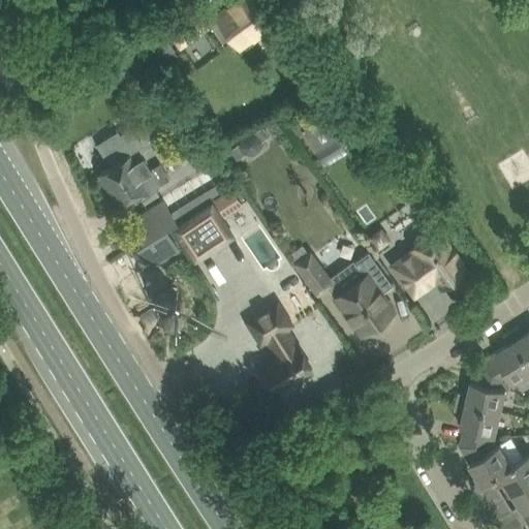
[(224,11),(222,8),(215,13),(240,45),(276,19),(261,0),(232,0),(228,3),(230,6),(224,11)]
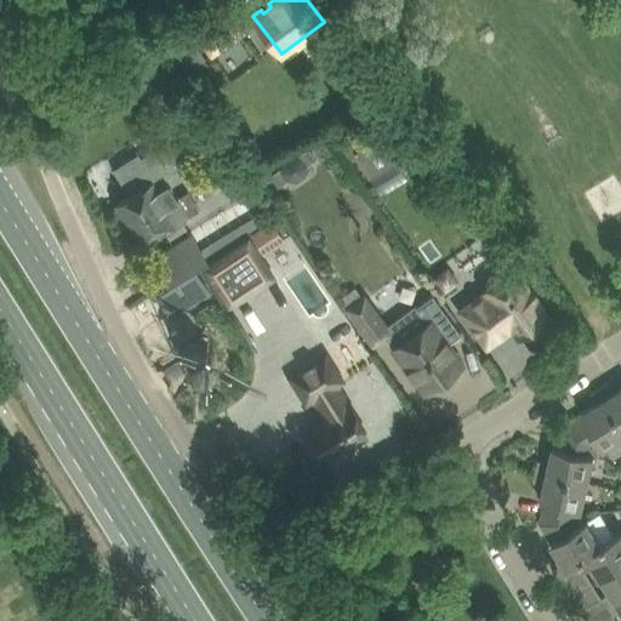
[(197,32),(211,52),(248,27),(232,6),(197,32)]
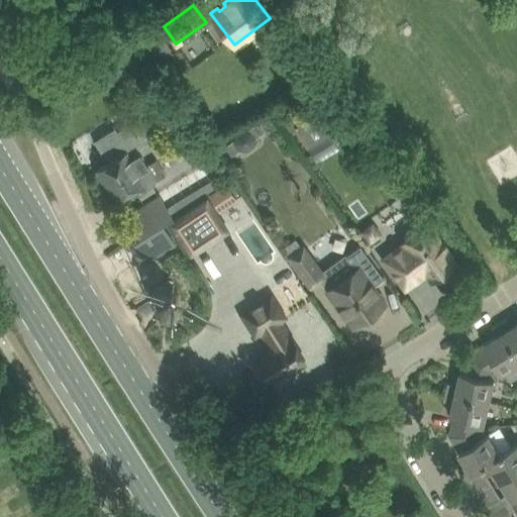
[(159,31),(145,40),(158,58),(171,47),(159,31)]
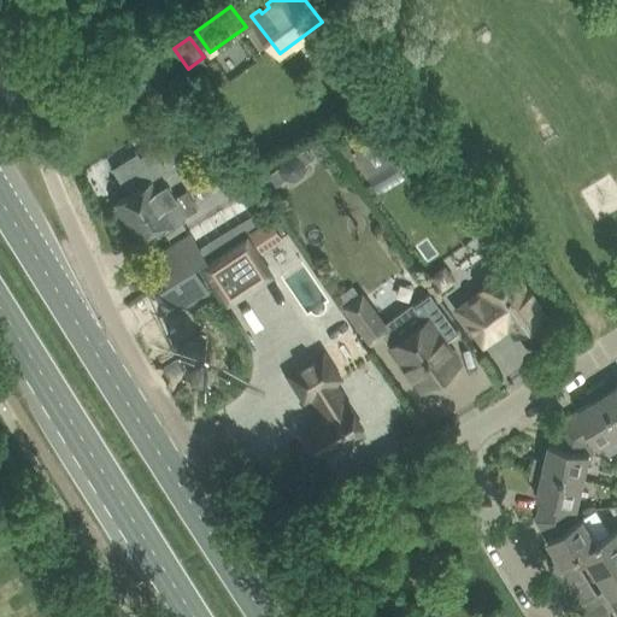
[(398,110),(340,146),(346,158),(351,154),(360,169),(366,178),(397,159),(391,151),(388,146),(412,131),(398,110)]
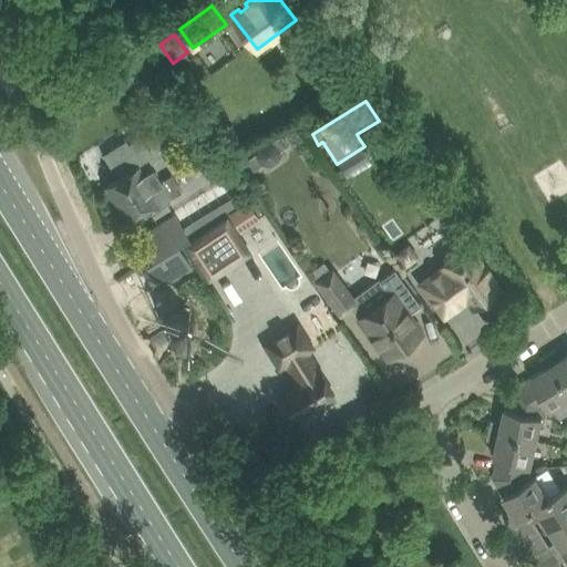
[(257,154),(247,161),(254,171),(263,164),(271,165),(279,160),(281,151),(289,144),(281,135),(271,143),(266,142),(258,147),(257,154)]
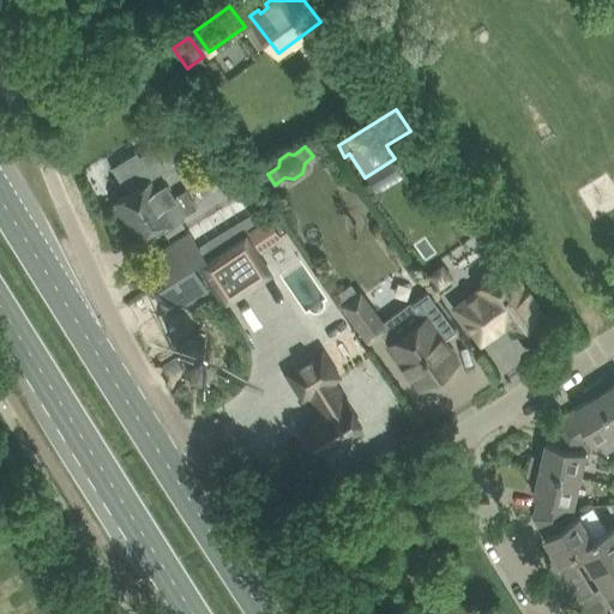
[(130,193),(116,202),(118,204),(115,205),(122,218),(126,216),(137,234),(156,222),(161,229),(173,221),(185,214),(174,197),(166,181),(162,175),(167,173),(152,149),(139,157),(137,152),(113,167),(130,193)]
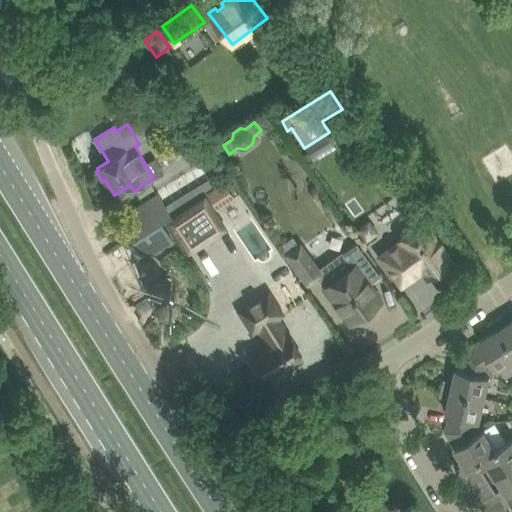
[(390,162),(377,171),(397,197),(410,188),(390,162)]
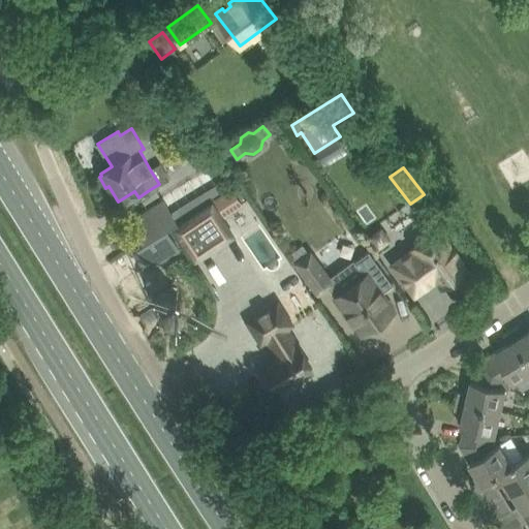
[(231,187),(213,198),(225,217),(243,206),(231,187)]
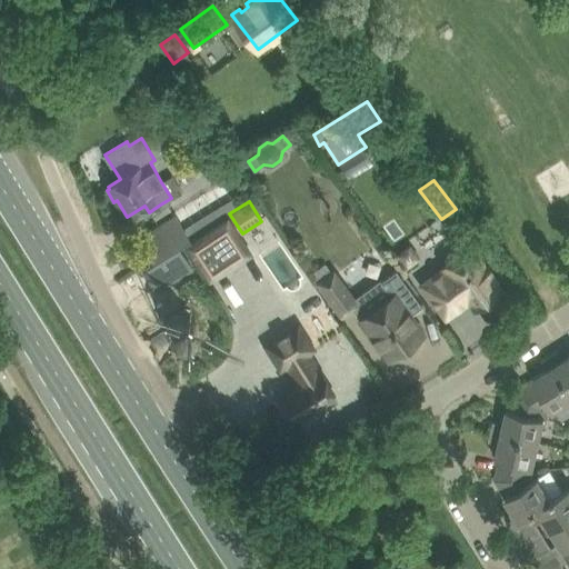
[(175,215),(140,236),(147,248),(155,259),(167,279),(206,278),(183,245),(182,243),(190,238),(175,215)]
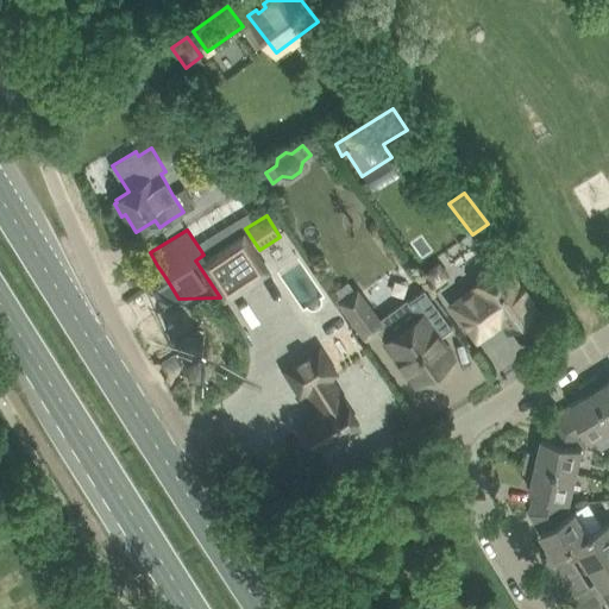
[(202,263),(225,297),(267,270),(244,236),(202,263)]
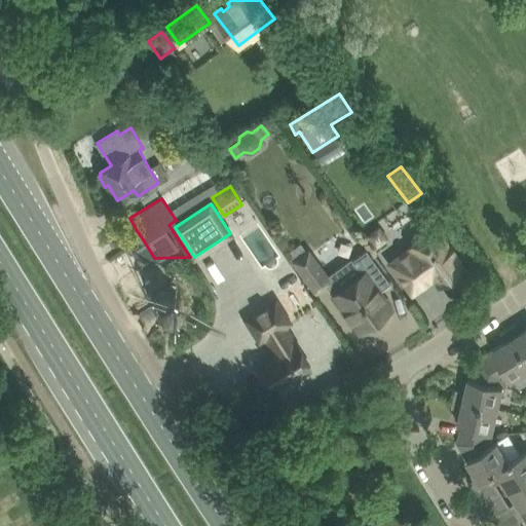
[(412,247),(390,262),(391,264),(412,292),(425,283),(434,276),(439,284),(443,280),(444,283),(447,283),(454,277),(455,274),(453,272),(463,265),(462,264),(436,227),(411,246),(412,247)]
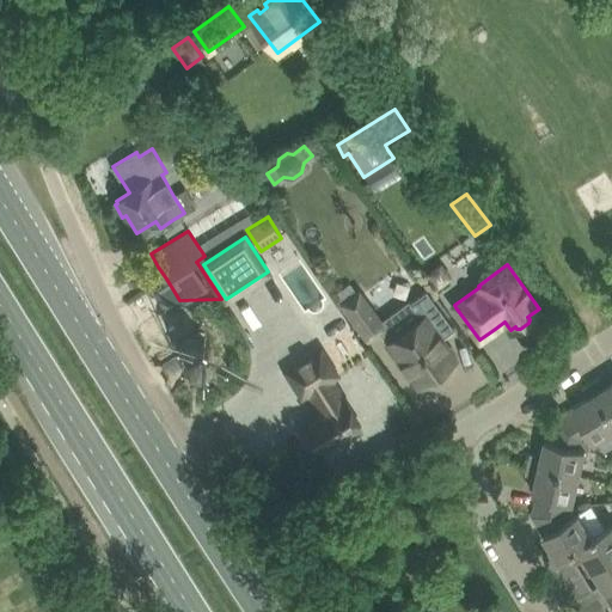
[(300,283),(304,292),(298,294),(305,310),(324,301),(313,279),(300,283)]
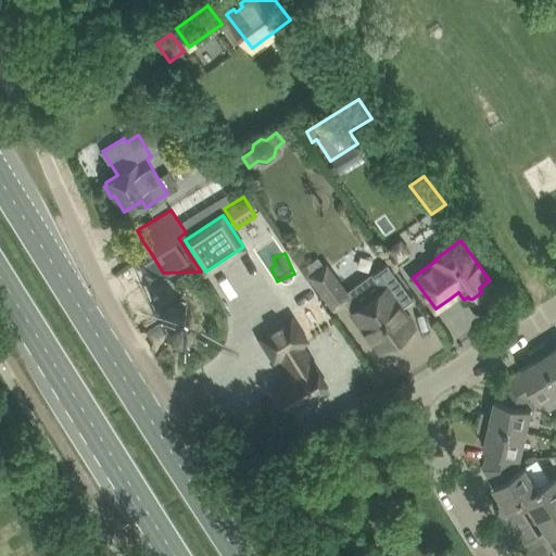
[(382,289),(351,311),(379,350),(386,344),(392,341),(401,335),(402,337),(405,337),(413,331),(414,328),(412,326),(415,325),(402,306),(413,299),(387,264),(373,274),(382,289)]
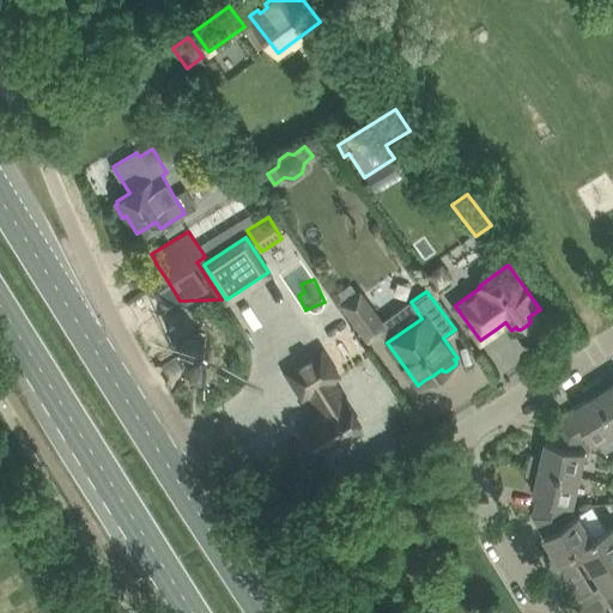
[(343,304),(368,339),(386,327),(360,292),(343,304)]
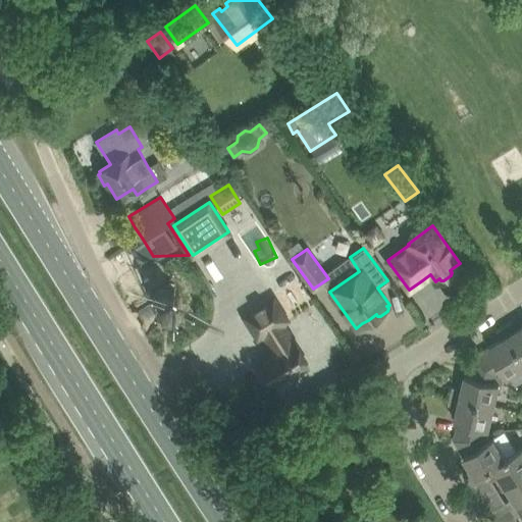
[(131,272),(119,284),(142,303),(151,293),(154,295),(153,298),(153,303),(155,307),(157,310),(159,311),(162,313),(164,314),(167,314),(170,314),(173,313),(175,312),(177,311),(178,309),(180,307),(181,305),(181,303),(181,300),(181,297),(181,296),(180,294),(179,292),(178,291),(177,290),(176,289),(175,288),(173,286),(172,286),(170,285),(167,285),(164,285),(162,286),(161,286),(159,288),(156,285),(161,279),(144,263),(137,271),(147,281),(144,284),(131,272)]
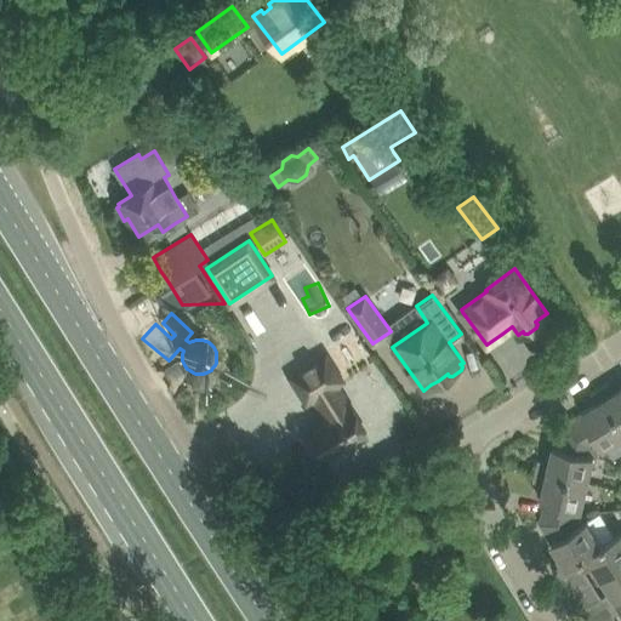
[(306,404),(309,402),(319,396),(332,416),(309,431),(312,434),(308,436),(307,442),(315,455),(320,456),(324,454),(326,457),(365,432),(336,385),(342,381),(325,354),(289,377),(306,404)]
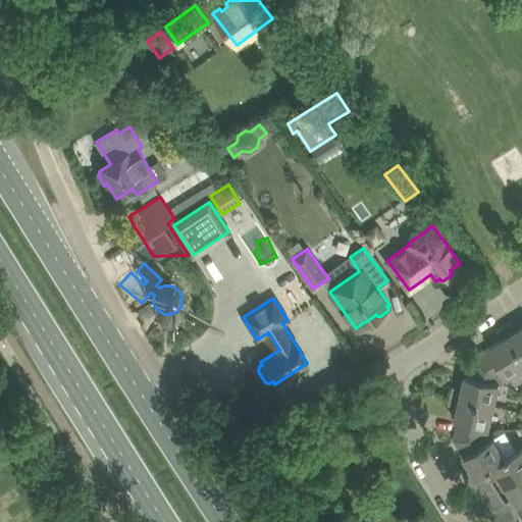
[(513,320),(505,325),(521,352),(521,325),(518,328),(513,320)]
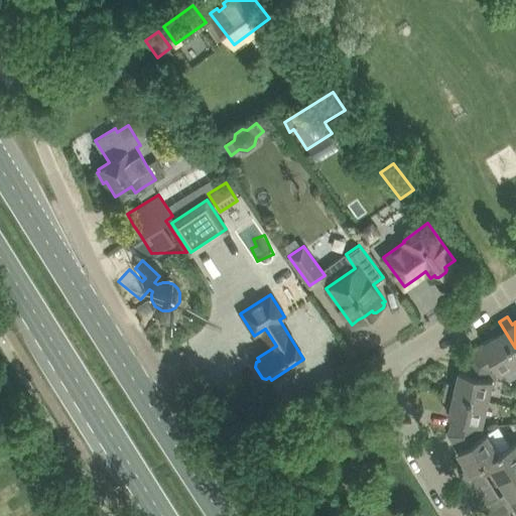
[(496,335),(469,353),(496,371),(501,368),(503,372),(515,363),(515,348),(499,321),(491,327),(496,335)]
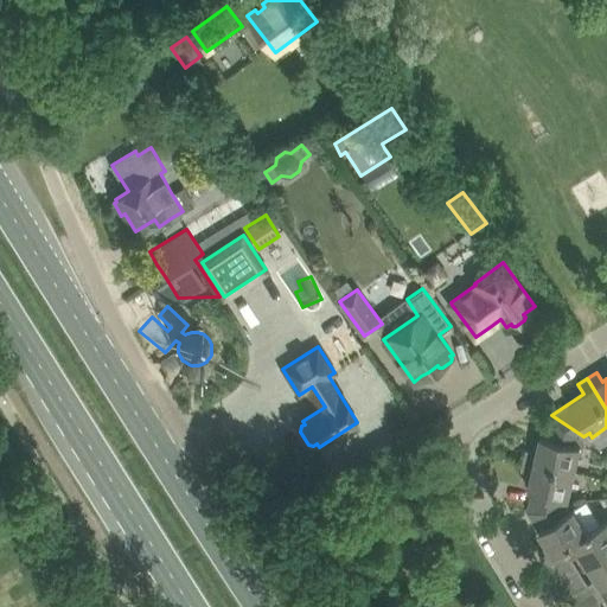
[(528,448),(525,459),(575,471),(582,445),(581,443),(582,438),(583,436),(551,415),(547,435),(542,434),(538,452),(528,448)]
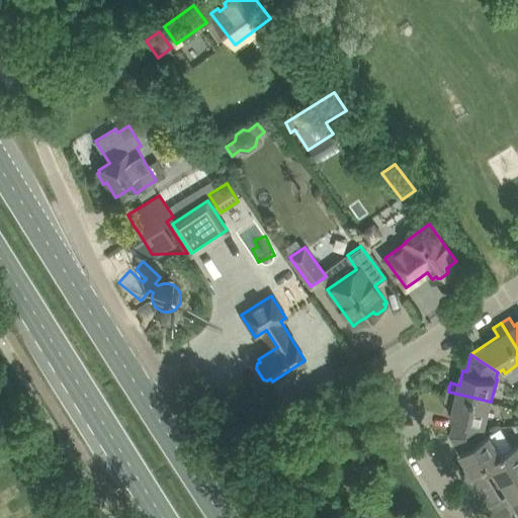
[(455,418),(451,436),(484,431),(485,425),(486,425),(491,402),(448,392),(445,401),(455,404),(451,417),(455,418)]
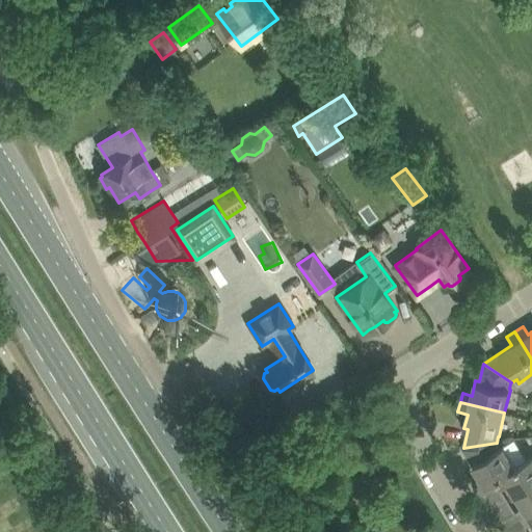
[(473,482),(478,490),(516,466),(504,446),(500,448),(497,443),(463,448),(481,477),(473,482)]
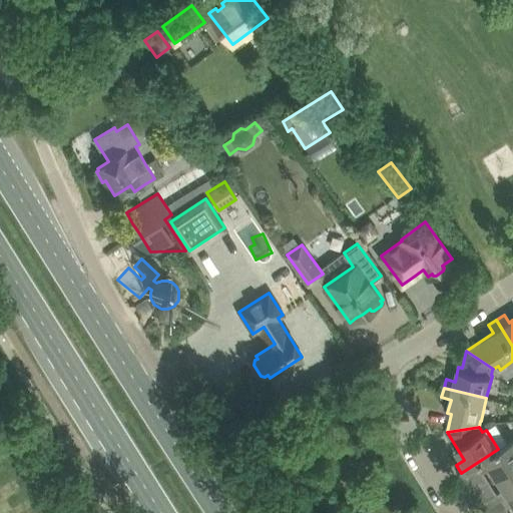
[(490,465),(498,476),(512,467),(512,439),(498,449),(461,473),(466,480),(490,465)]
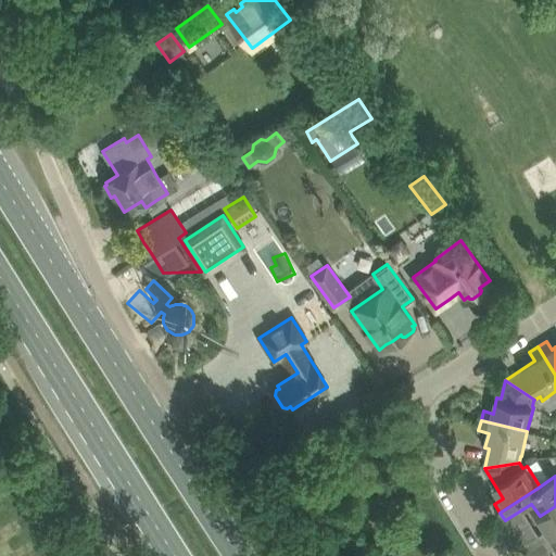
[(520,545),(526,554),(555,534),(555,506),(540,516),(547,529),(520,545)]
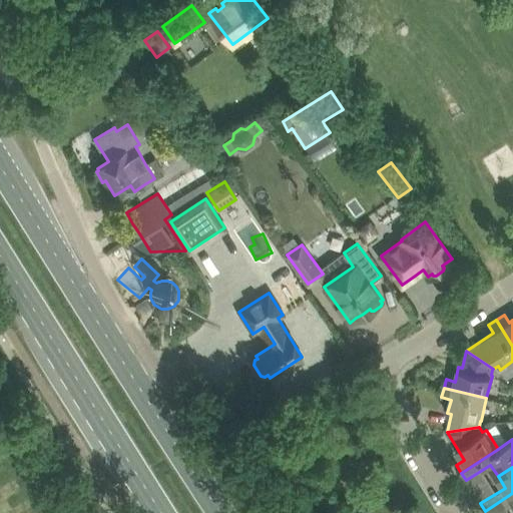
[(498,512),(512,504),(512,493),(485,511),(486,512),(498,512)]
